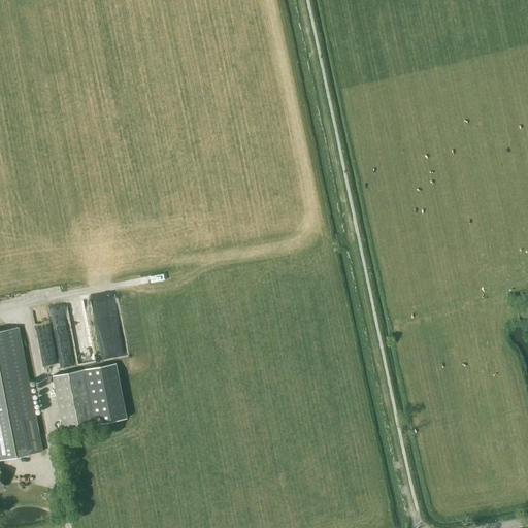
[(75,320),(69,321),(72,336),(59,338),(64,365),(96,359),(86,303),(73,306),(75,320)]
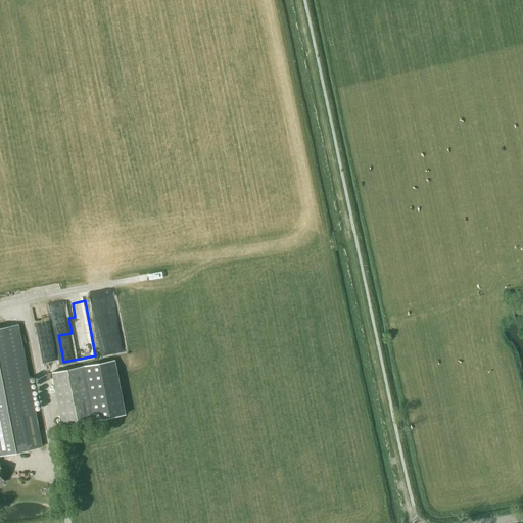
[(49,302),(35,305),(45,361),(60,358),(53,320),(49,321),(47,308),(50,308),(49,302)]
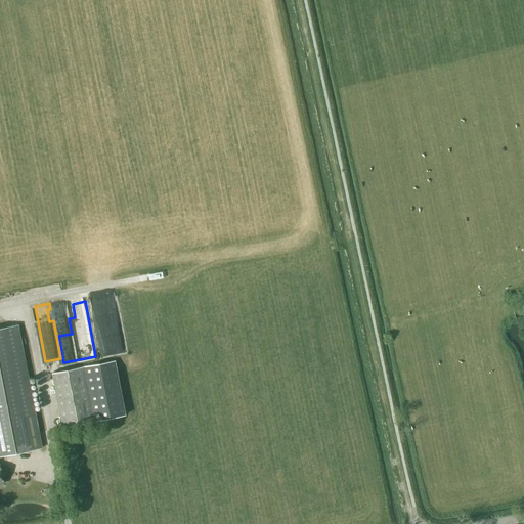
[(0,455),(41,447),(17,325),(0,329),(0,480),(2,480),(0,470),(0,455)]
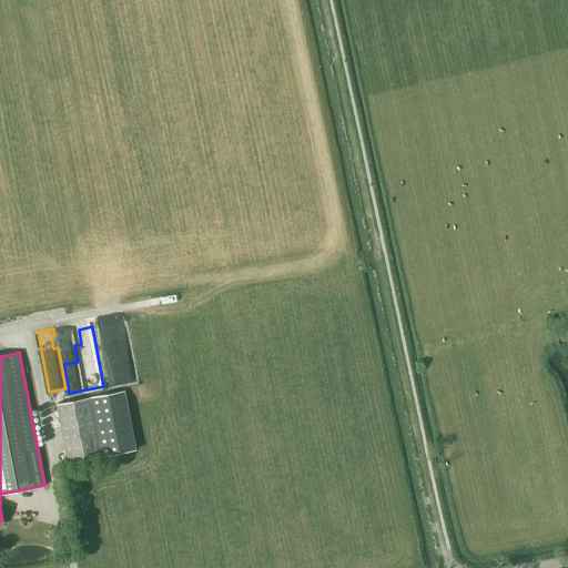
[(139,371),(112,374),(113,385),(140,382),(139,371)]
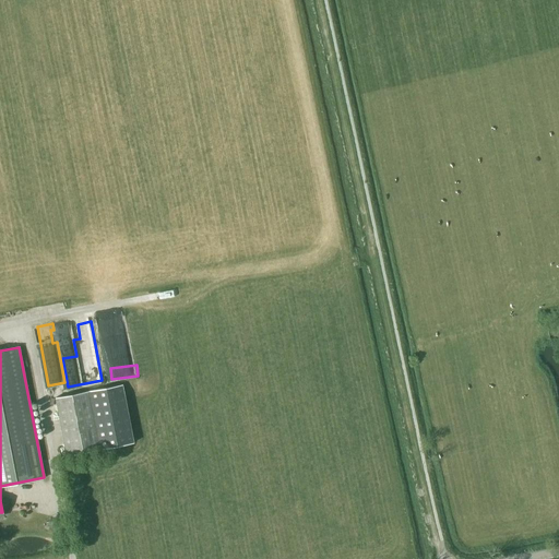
[(134,442),(122,384),(90,391),(100,449),(134,442)]
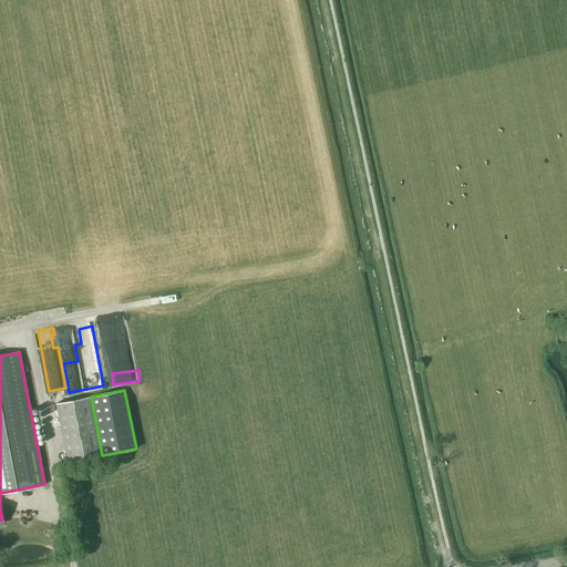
[(100,455),(89,397),(55,403),(68,462),(100,455)]
